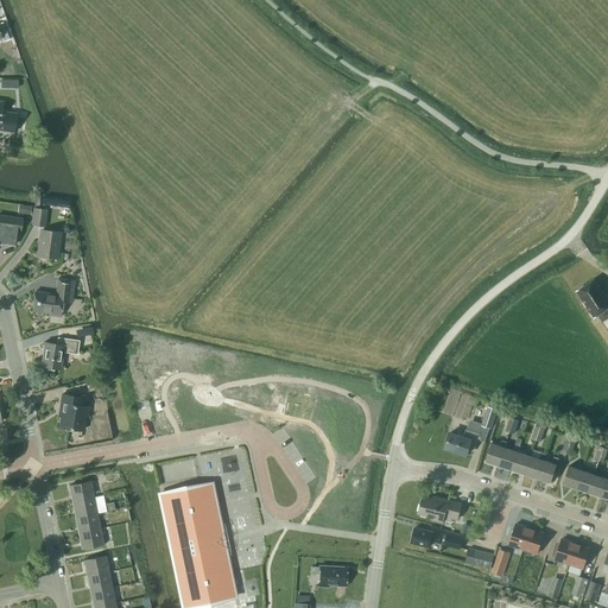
[(0,130),(1,131),(0,133),(10,134),(11,132),(14,132),(17,113),(1,111),(2,102),(0,101),(0,130)]
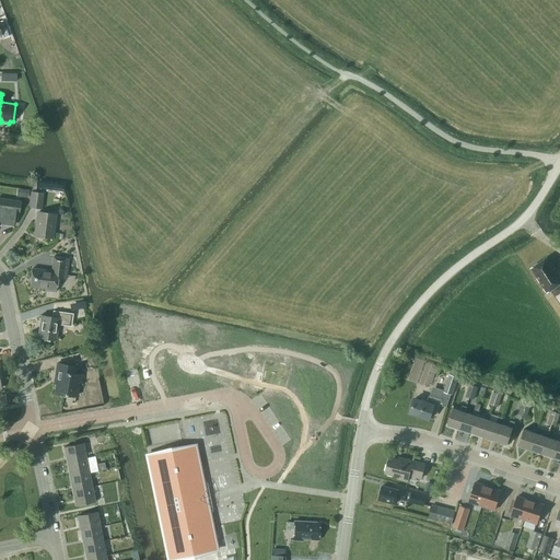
[(28,191),(30,189),(20,188),(19,189),(19,196),(28,197),(28,191)]
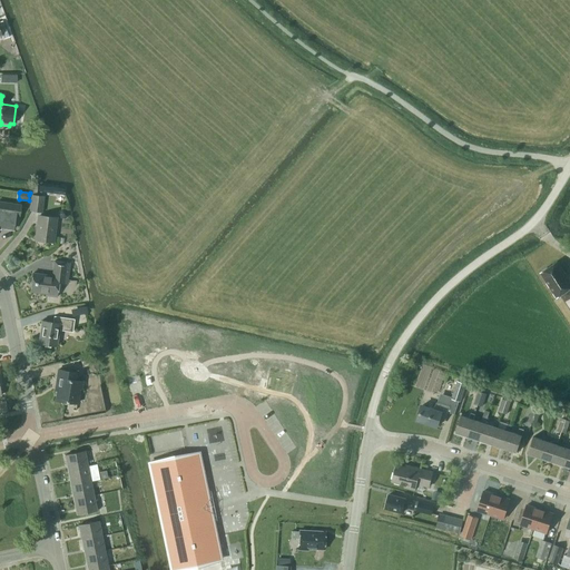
[(31,194),(30,209),(42,210),(45,195),(31,194)]
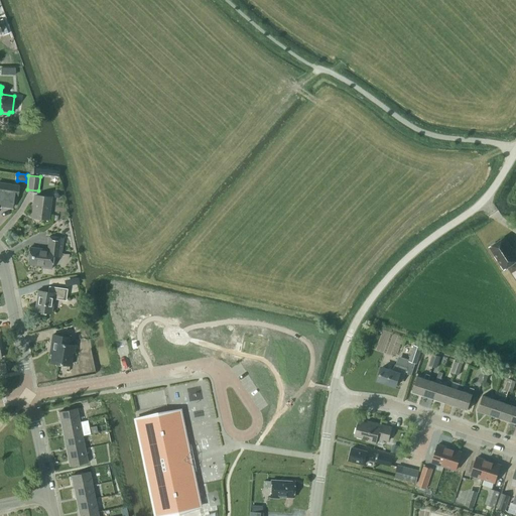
[(0,208),(1,208),(1,206),(12,208),(14,196),(17,196),(18,186),(0,182),(0,208)]
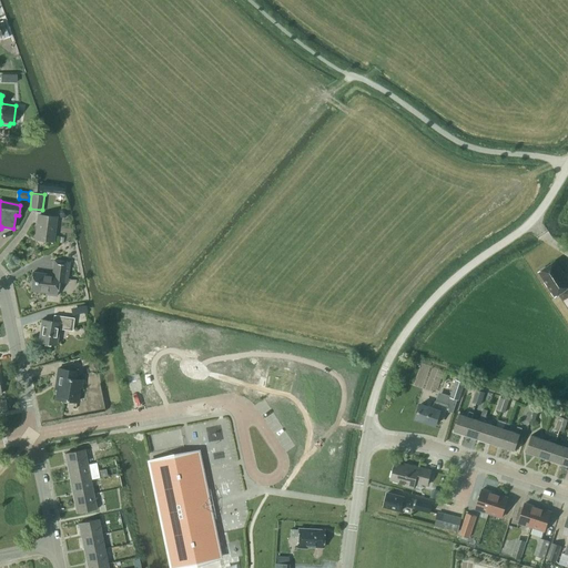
[(53,239),(56,217),(39,215),(36,236),(53,239)]
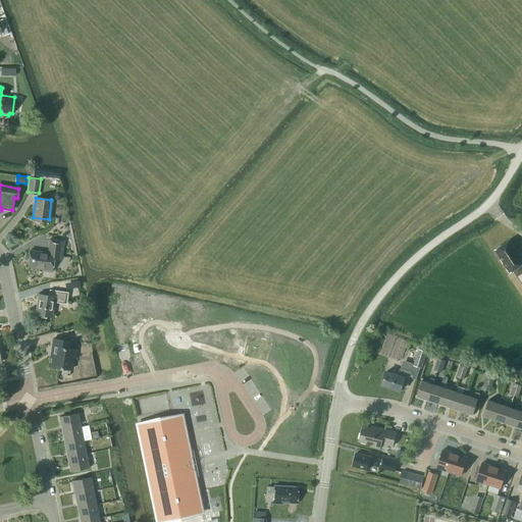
[(61,260),(62,257),(64,241),(50,239),(48,252),(30,250),(28,267),(43,269),(42,271),(52,272),(53,259),(61,260)]
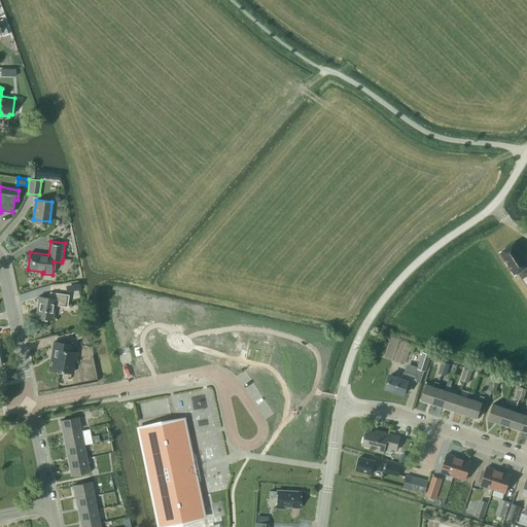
[(526,260),(525,257),(526,256),(521,249),(520,250),(515,243),(506,248),(505,248),(501,251),(500,252),(505,260),(505,261),(515,276),(519,273),(526,285),(526,260)]
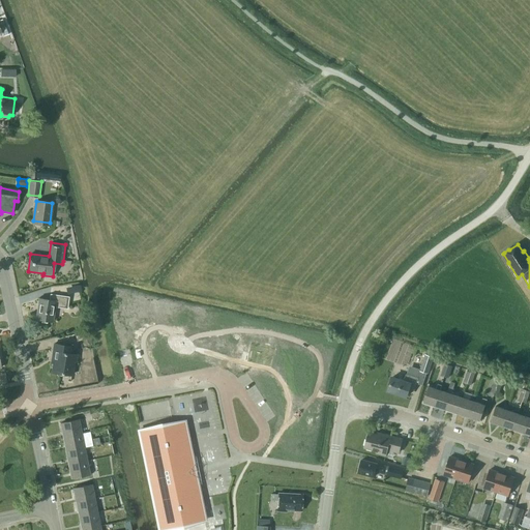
[(80,284),(67,286),(68,292),(81,290),(80,284)]
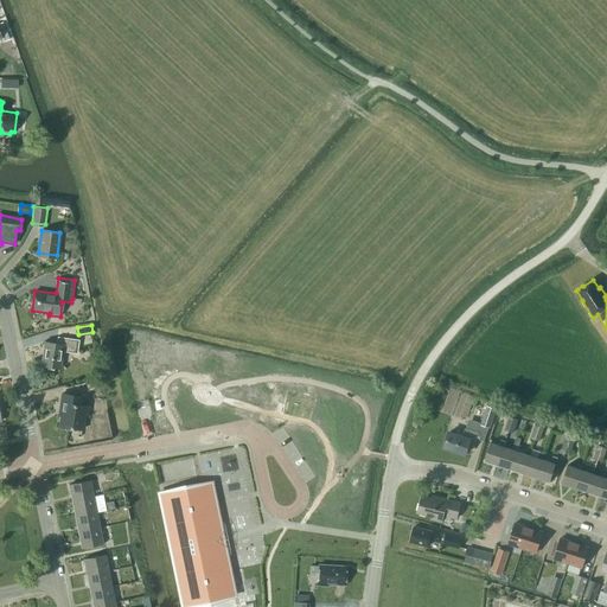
[(77,353),(78,340),(57,337),(57,344),(45,342),(42,365),(61,368),(63,351),(77,353)]
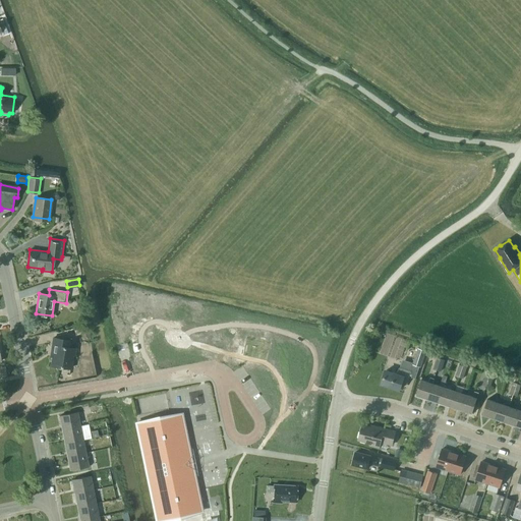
[(79,328),(82,338),(91,337),(89,326),(79,328)]
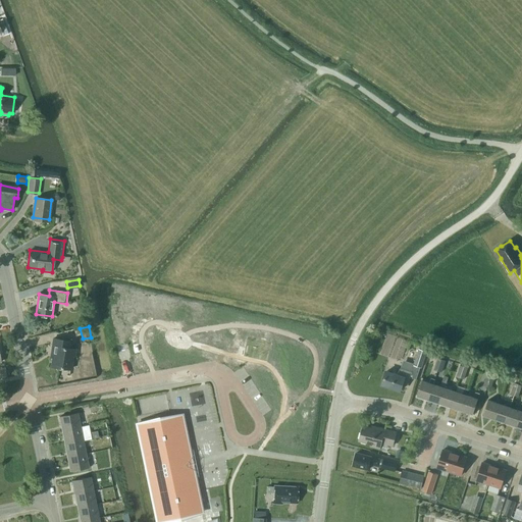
[(51,352),(53,353),(51,366),(70,369),(73,356),(75,356),(76,349),(69,348),(70,341),(54,338),(51,352)]
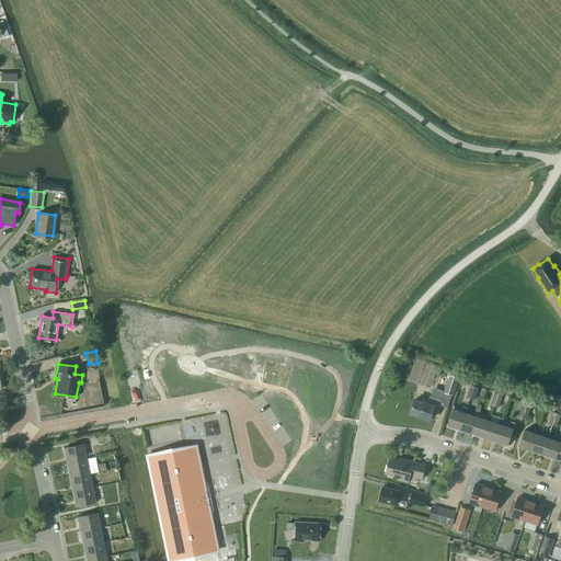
[(460,374),(451,370),(444,392),(454,396),(459,378),(459,377),(460,374)]
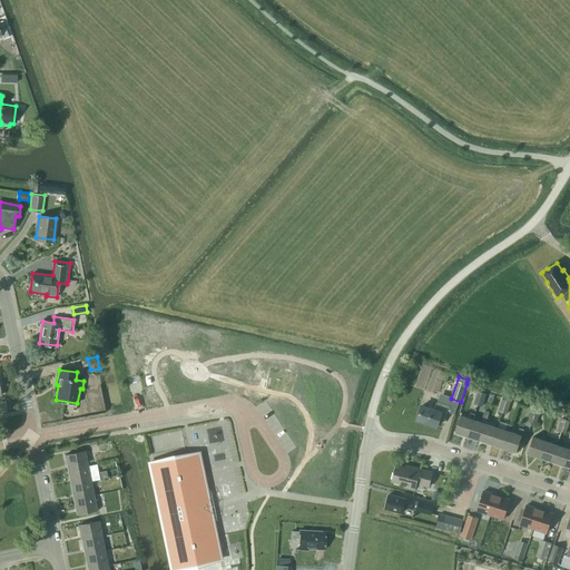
[(446,414),(449,406),(448,406),(450,400),(439,396),(438,403),(436,403),(434,409),(422,405),(418,420),(438,425),(441,412),(446,414)]
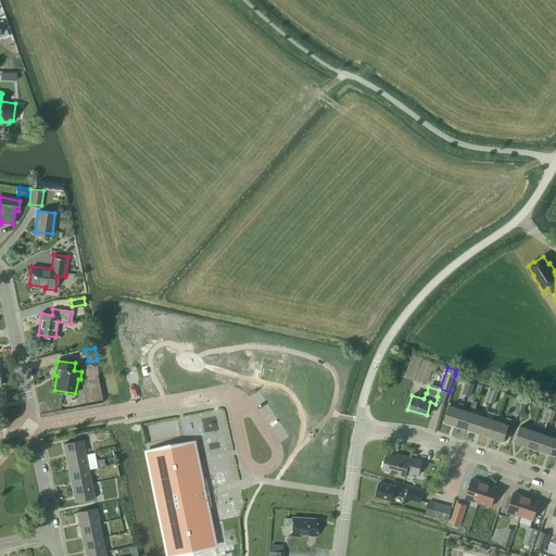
[(463,404),(459,403),(457,407),(450,405),(443,422),(456,426),(462,408),(463,404)]
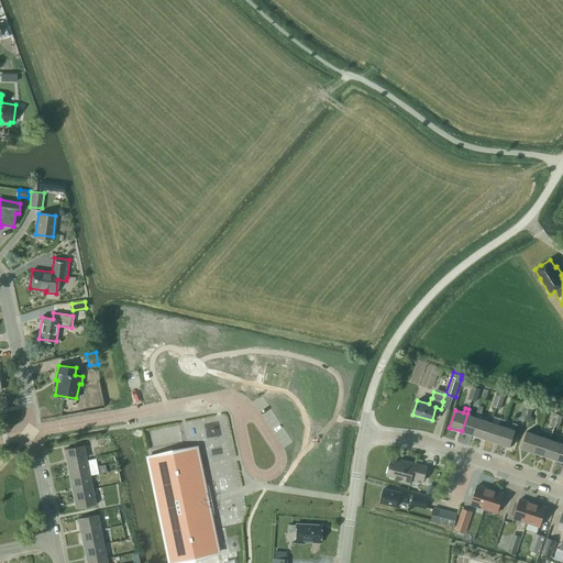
[(462,431),(473,435),(479,418),(482,412),(476,410),(474,417),(467,414),(462,431)]
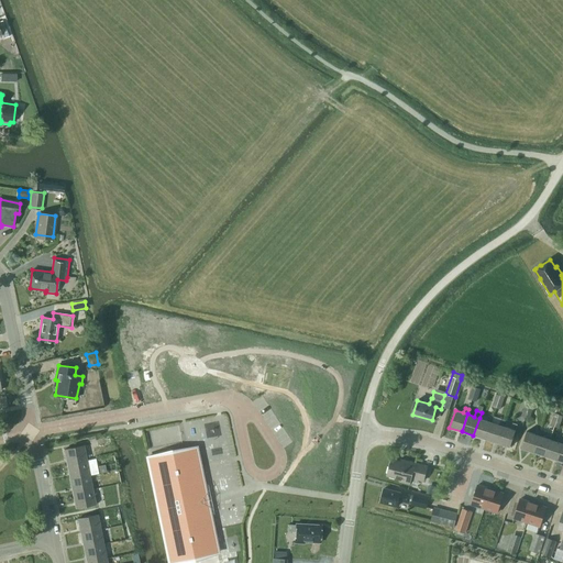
[(485,440),(492,422),(479,418),(473,435),(485,440)]
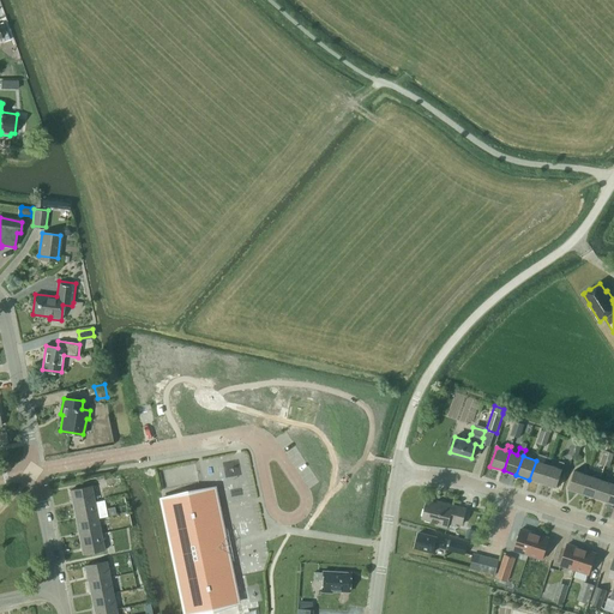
[(545,463),(536,461),(529,480),(542,483),(549,464),(551,458),(547,457),(545,463)]
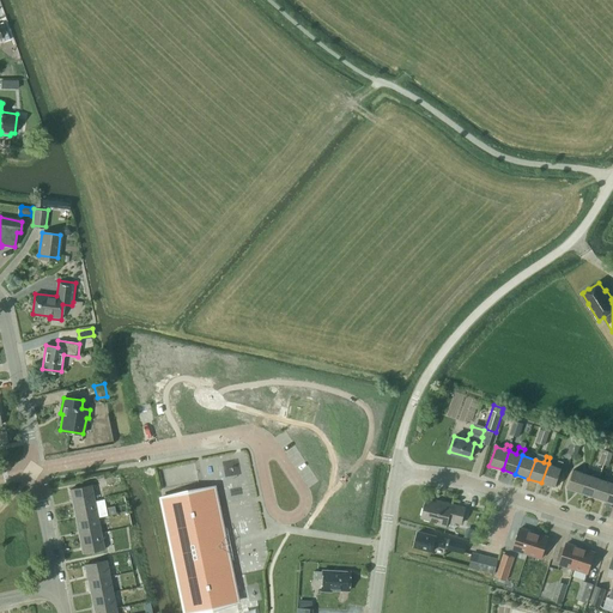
[(556,467),(548,463),(541,483),(554,487),(562,468),(560,468),(563,462),(558,461),(556,467)]
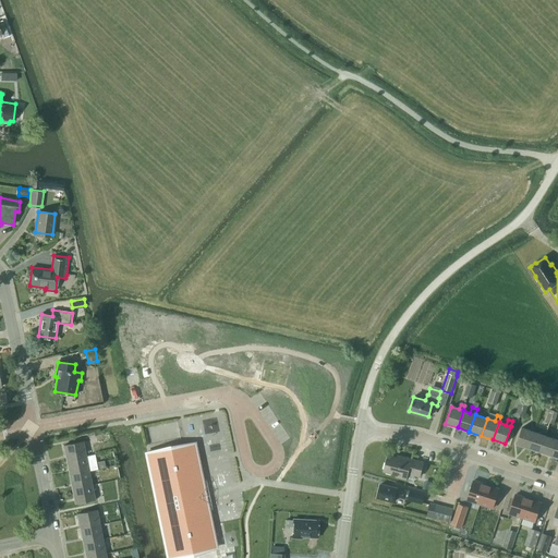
[(517,445),(529,448),(534,432),(522,427),(517,445)]
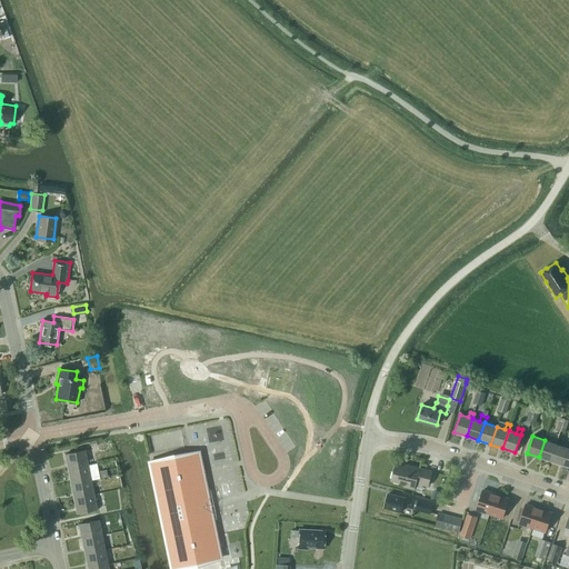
[(106,443),(98,445),(98,450),(107,449),(107,451),(115,449),(112,440),(106,441),(106,443)]
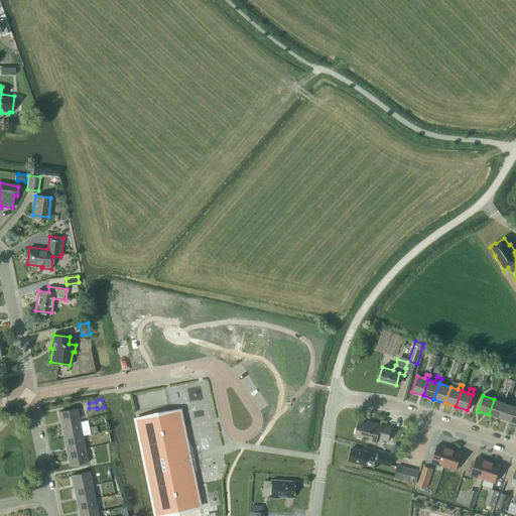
[(489,414),(499,418),(504,402),(494,399),(489,414)]
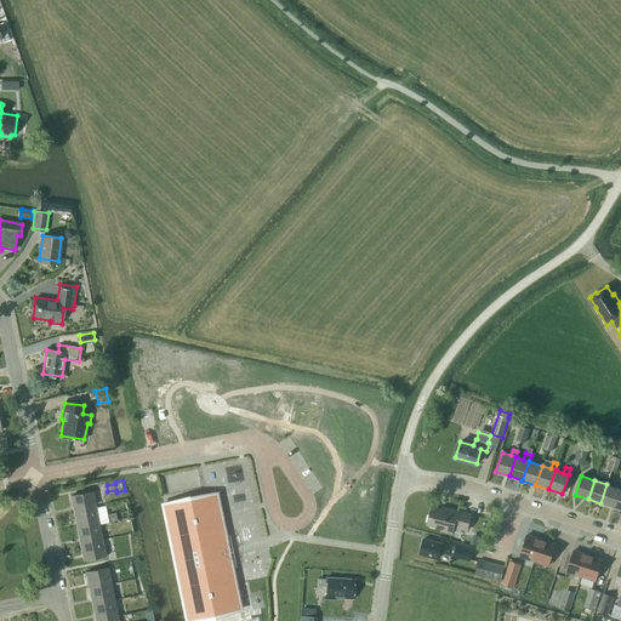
[(614,507),(620,489),(607,484),(600,503),(614,507)]
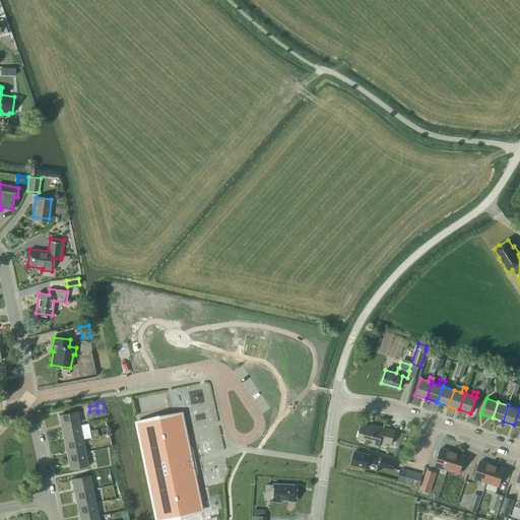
[(77,411),(59,415),(62,429),(80,426),(78,415),(83,414),(82,410),(77,411)]
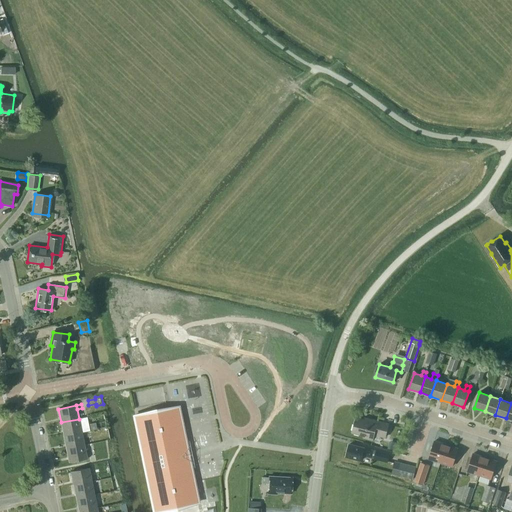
[(185,449),(184,444),(186,443),(178,406),(134,415),(143,458),(145,458),(147,468),(145,469),(154,511),(198,503),(187,448),(185,449)]
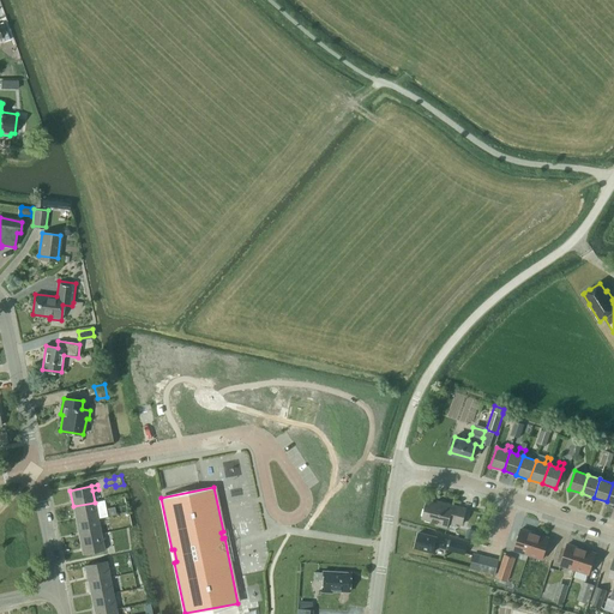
[(422,519),(437,523),(437,525),(447,528),(449,522),(462,525),(467,509),(438,500),(438,503),(427,500),(422,519)]
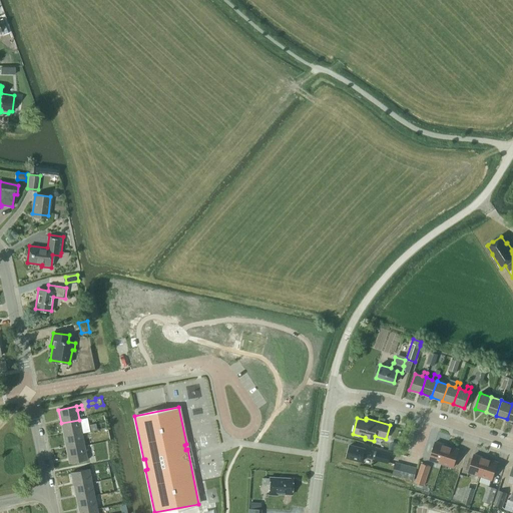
[(61,423),(64,436),(81,433),(79,420),(61,423)]
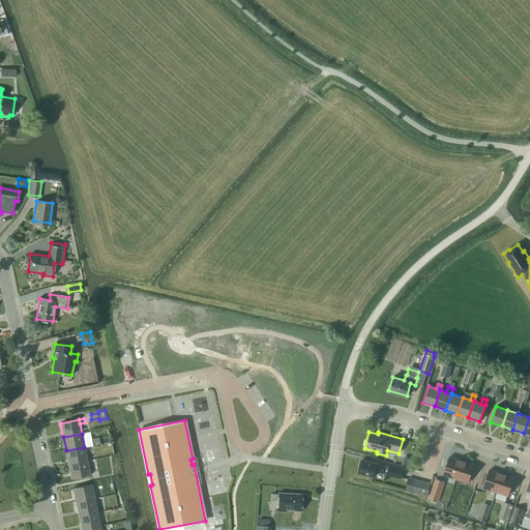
[(66,450),(68,465),(87,461),(84,447),(66,450)]
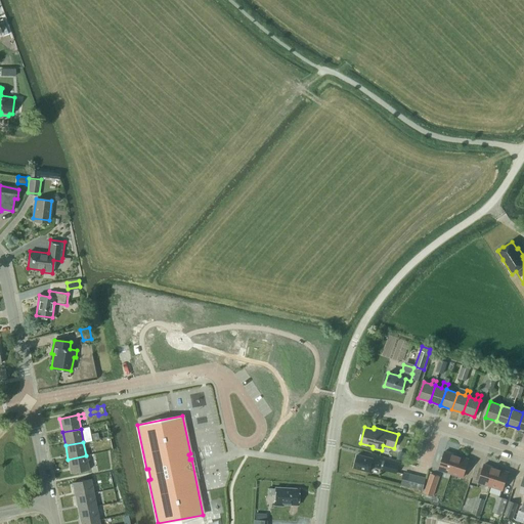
[(401,451),(400,459),(407,460),(408,452),(401,451)]
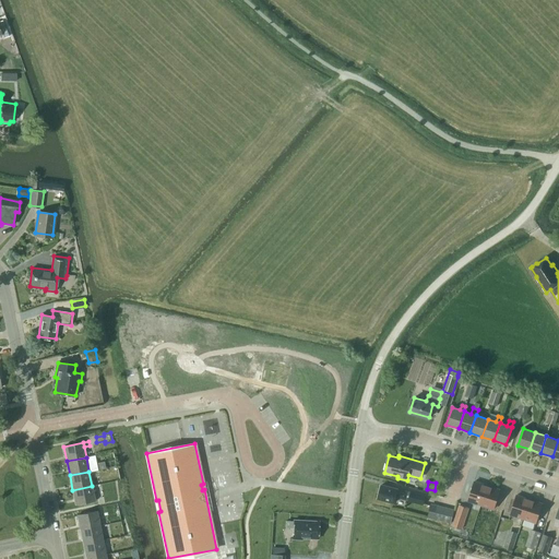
[(467,500),(480,504),(487,486),(474,482),(467,500)]
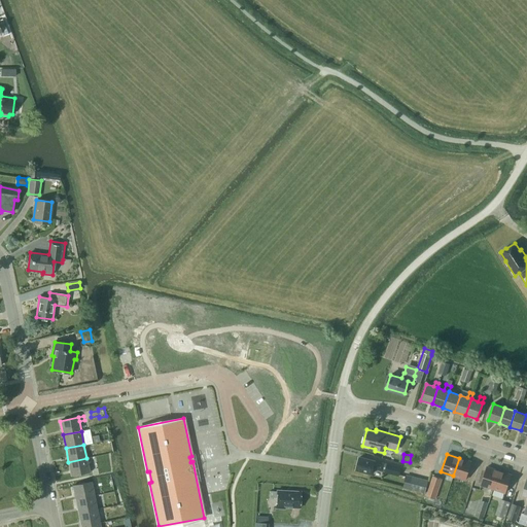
[(356,470),(372,475),(373,468),(382,470),(382,471),(398,476),(400,467),(384,463),(359,457),(356,470)]
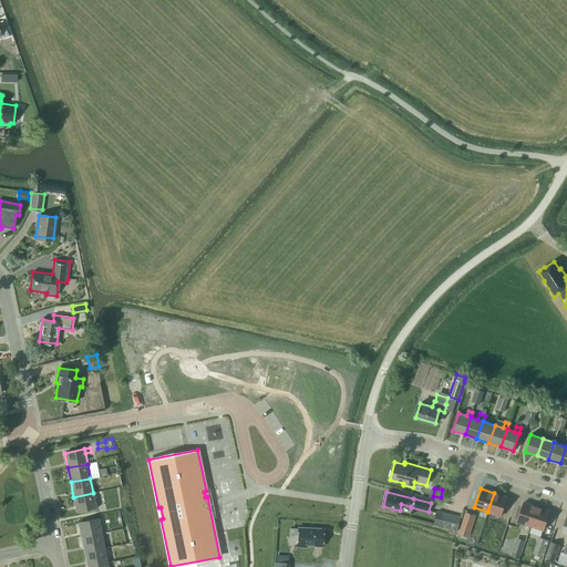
[(96,507),(93,493),(73,497),(76,512),(96,507)]
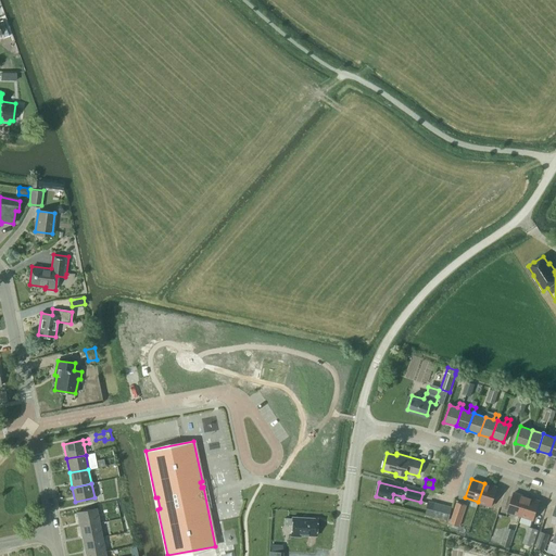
[(497,487),(484,483),(478,502),(491,506),(497,487)]
